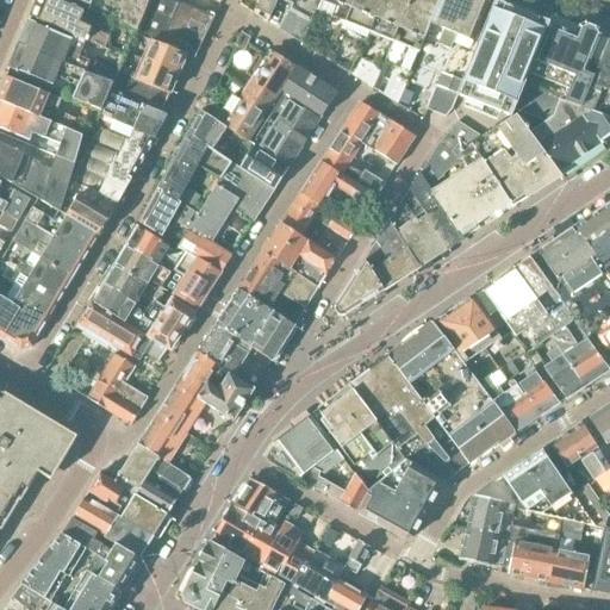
[(110,36),(91,27),(79,23),(83,12),(55,0),(44,0),(37,19),(105,48),(110,36)]
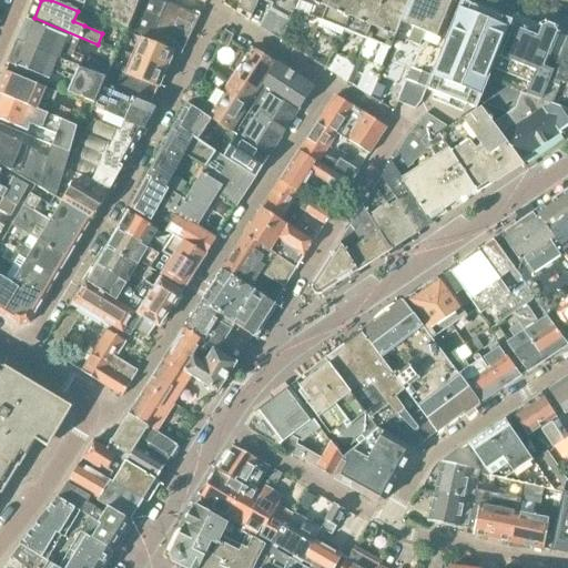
[(134,0),(72,0),(84,4),(85,0),(102,0),(102,2),(113,7),(109,19),(127,27),(137,1),(134,0)]
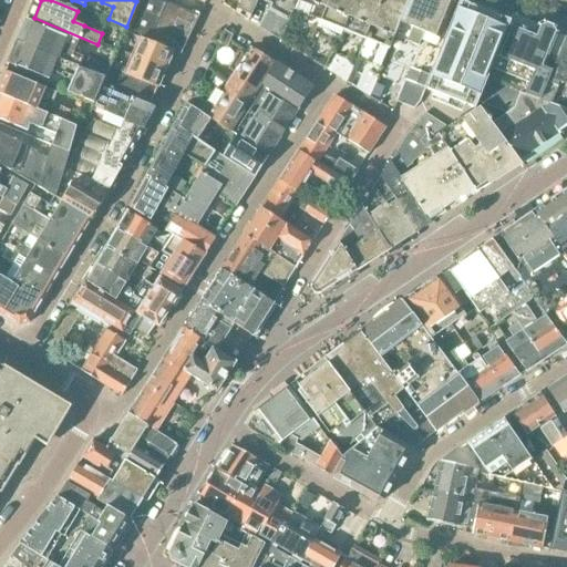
[(181,54),(194,28),(161,14),(167,2),(161,0),(141,0),(141,2),(126,33),(140,39),(174,51),(181,54)]
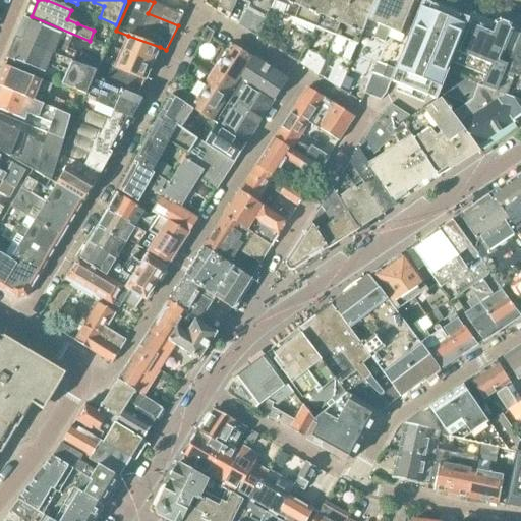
[(148,0),(154,2),(183,13),(189,0),(148,0)]
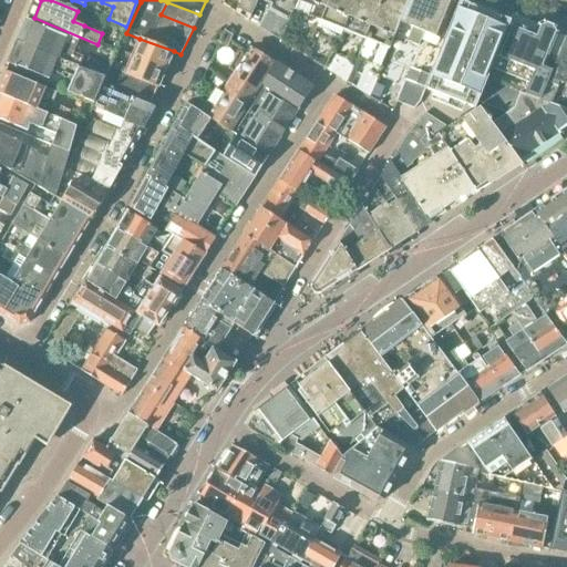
[(248,20),(257,0),(241,0),(236,12),(248,20)]
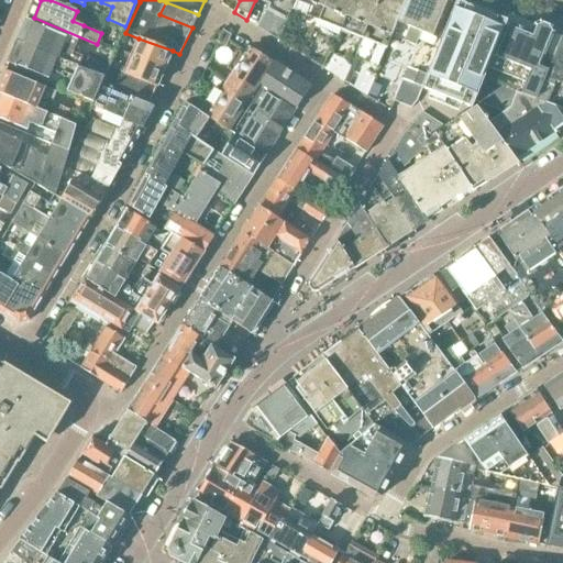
[(297,0),(260,0),(271,4),(260,28),(278,40),(290,15),(297,0)]
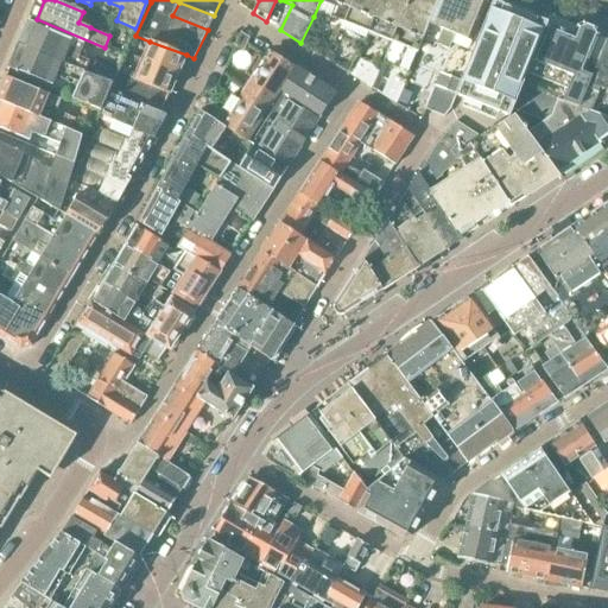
[(321,0),(314,17),(329,24),(331,17),(344,23),(354,0),(321,0)]
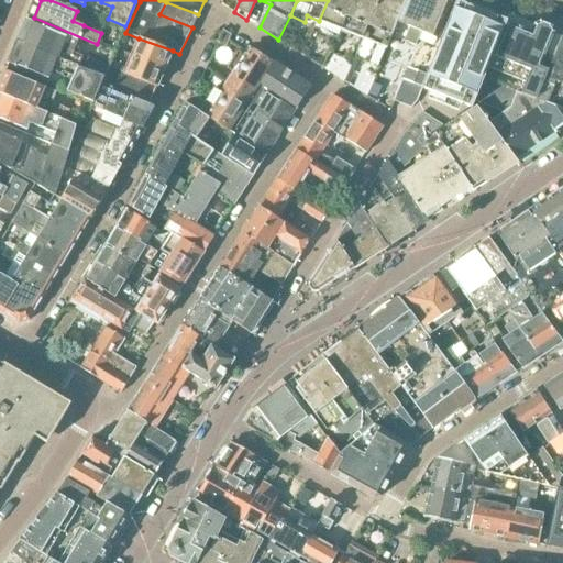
[(328,0),(319,21),(317,26),(338,37),(341,30),(353,0),(328,0)]
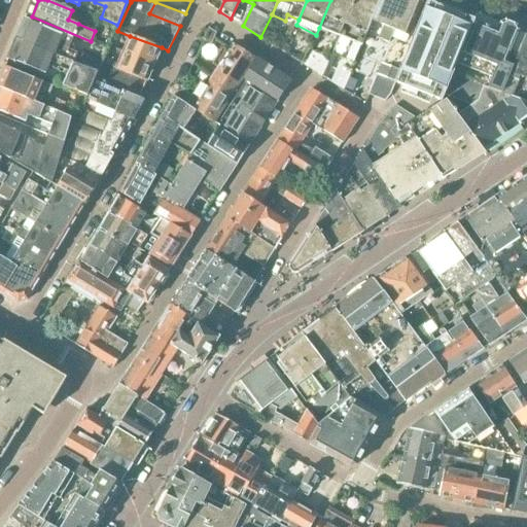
[(330,0),(319,28),(341,37),(356,0),(330,0)]
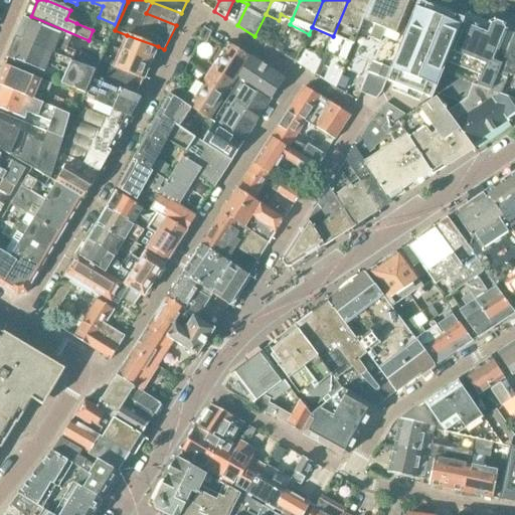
[(348,0),(333,36),(354,44),(359,32),(372,0),(348,0)]
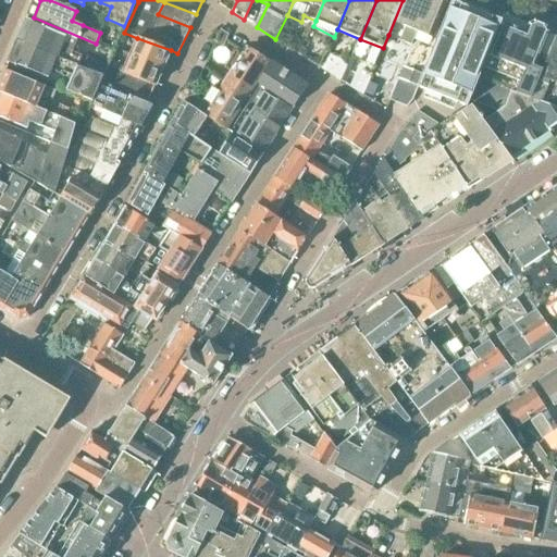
[(403,0),(388,35),(411,45),(417,32),(432,37),(446,0),(403,0)]
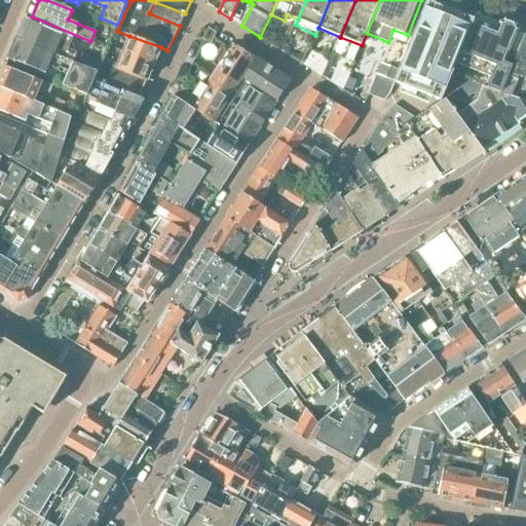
[(393,83),(440,102),(442,97),(452,101),(461,77),(451,73),(474,22),(474,20),(459,13),(457,16),(451,14),(452,11),(428,1),(400,70),(393,83)]
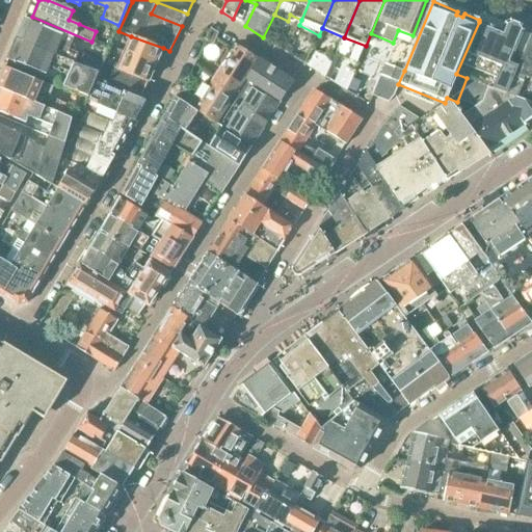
[(187,14),(157,2),(151,14),(182,26),(187,14)]
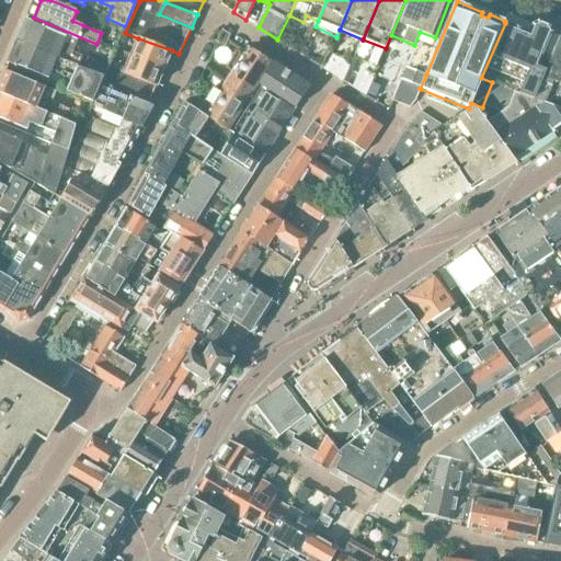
[(26,20),(18,41),(88,69),(93,59),(72,52),(61,47),(66,36),(26,20)]
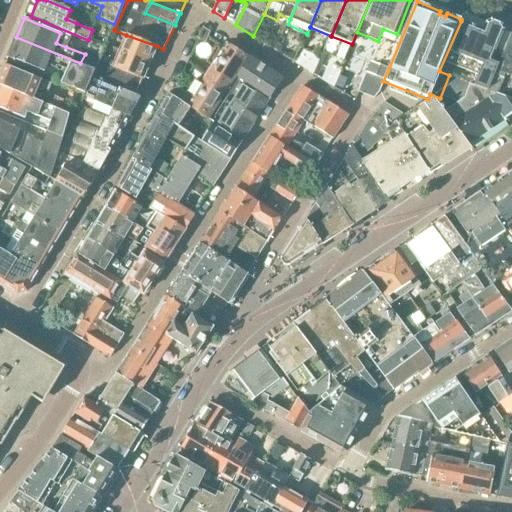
[(484,30),(461,21),(449,50),(470,59),(468,63),(467,62),(465,68),(469,69),(469,71),(479,75),(475,85),(488,90),(499,64),(492,62),(505,30),(503,25),(492,20),(487,22),(484,30)]
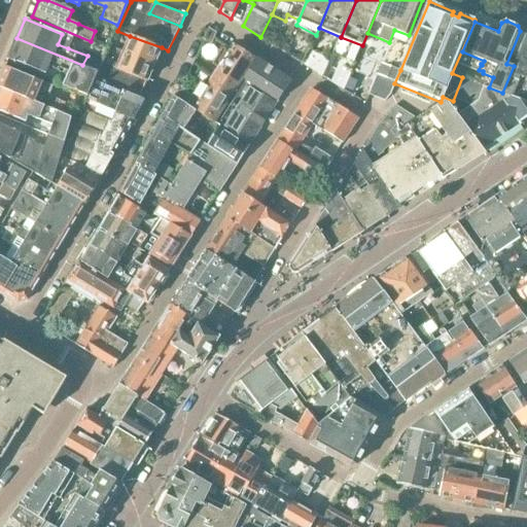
[(209,30),(203,41),(210,44),(214,37),(215,34),(209,30)]
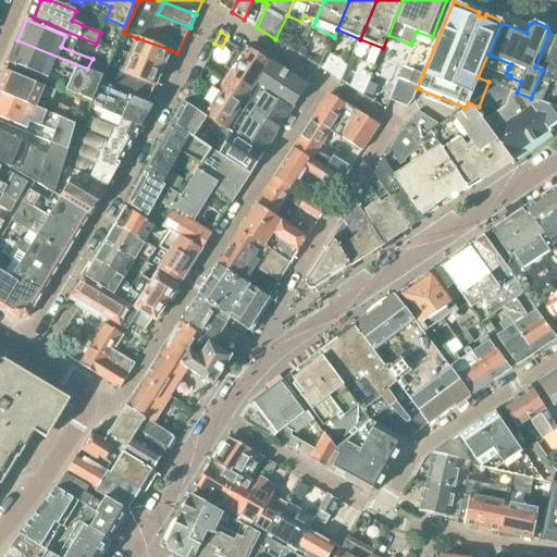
[(321,67),(327,52),(332,41),(311,32),(301,56),(321,67)]
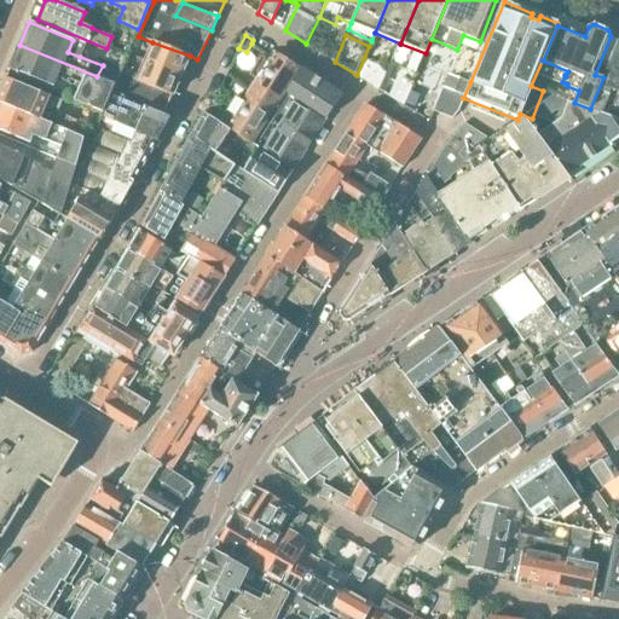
[(618,111),(618,106),(615,106),(618,98),(618,40),(603,77),(590,109),(601,114),(611,117),(613,110),(618,111)]
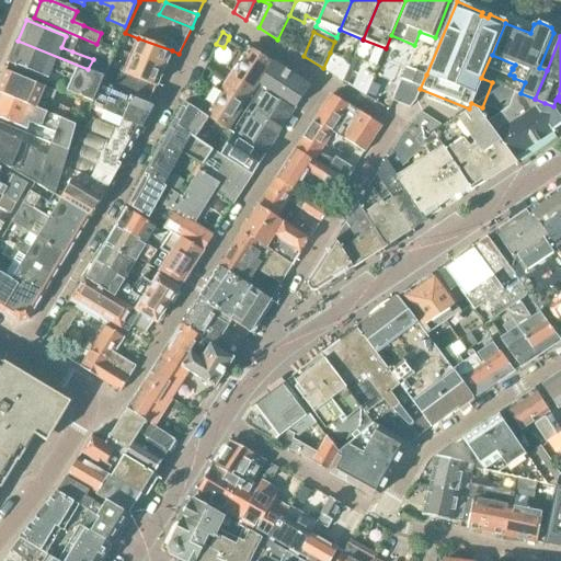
[(155,87),(172,50),(138,38),(123,73),(155,87)]
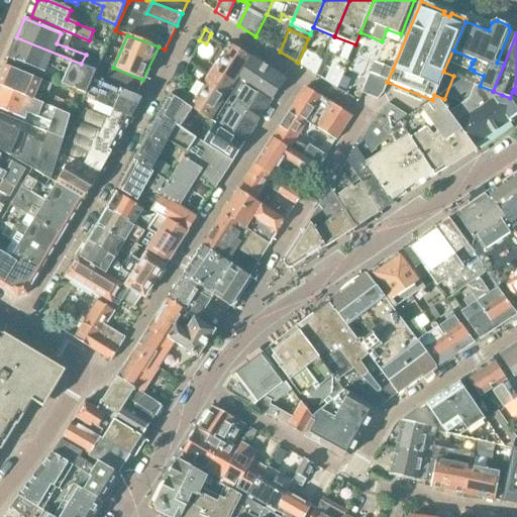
[(86,94),(93,78),(95,72),(80,67),(81,64),(16,37),(8,58),(44,73),(48,63),(59,67),(60,67),(69,71),(63,84),(78,91),(86,94)]
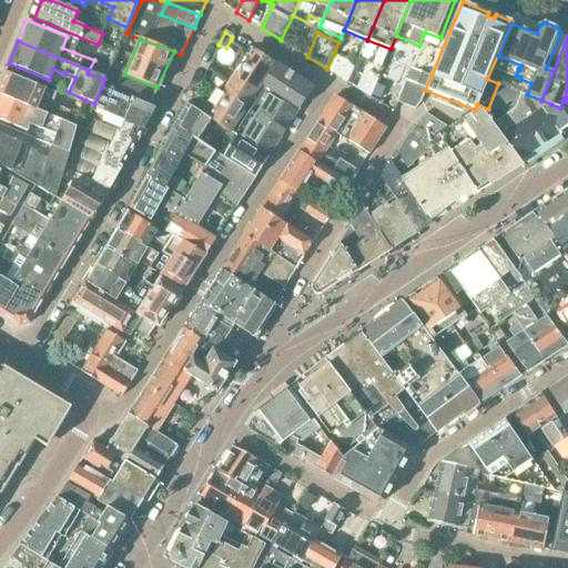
[(236,75),(231,84),(254,100),(263,85),(276,66),(253,50),(247,58),(240,53),(229,70),(236,75)]
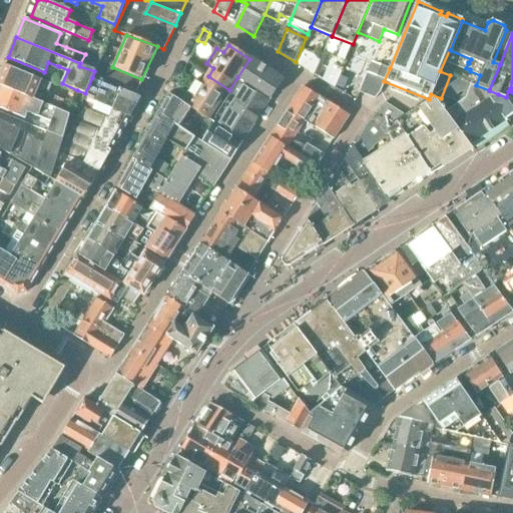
[(302,48),(296,62),(319,76),(328,53),(324,51),(322,55),(308,47),(305,50),(302,48)]
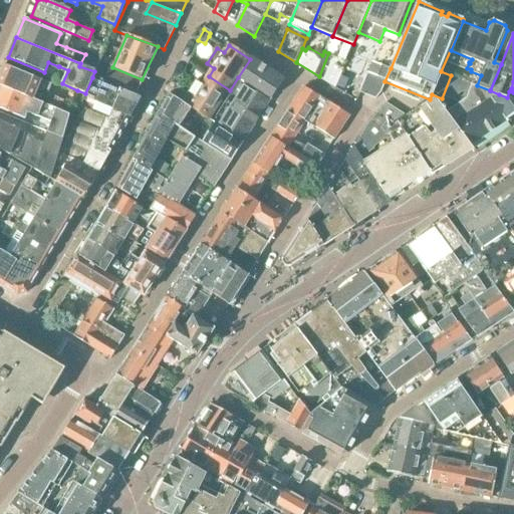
[(335,86),(346,61),(333,55),(323,79),(335,86)]
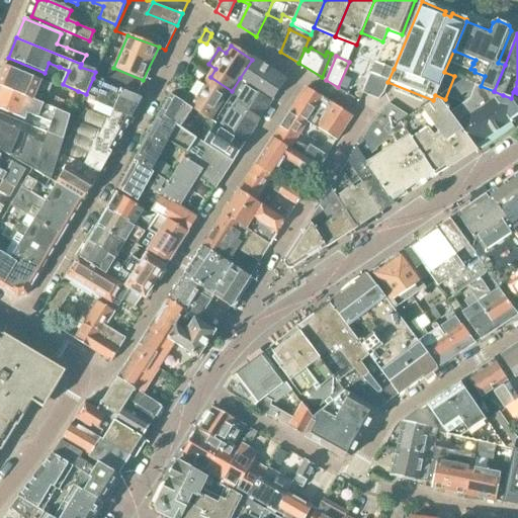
[(252,59),(252,60),(240,78),(273,99),(286,80),(252,59)]
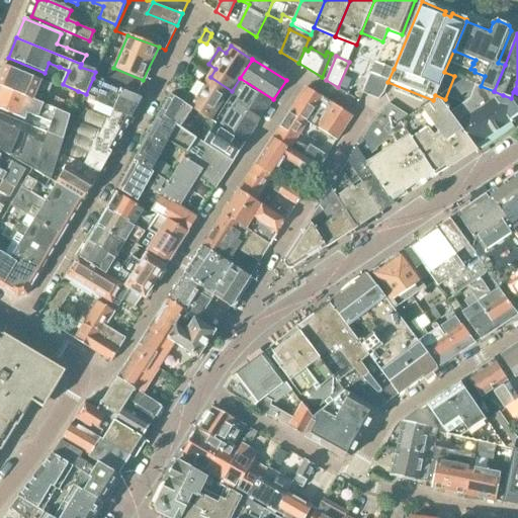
[(387,82),(394,69),(375,62),(361,94),(377,100),(382,94),(387,82)]
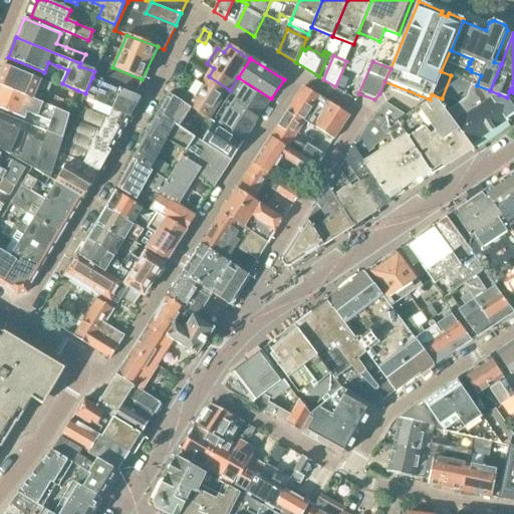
[(95,79),(135,95),(137,91),(142,79),(112,67),(99,62),(92,78),(95,79)]
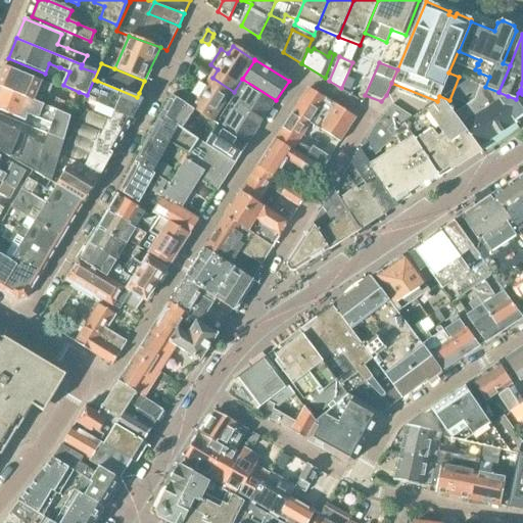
[(4,66),(0,77),(0,85),(64,112),(68,103),(48,95),(52,86),(42,82),(4,66)]
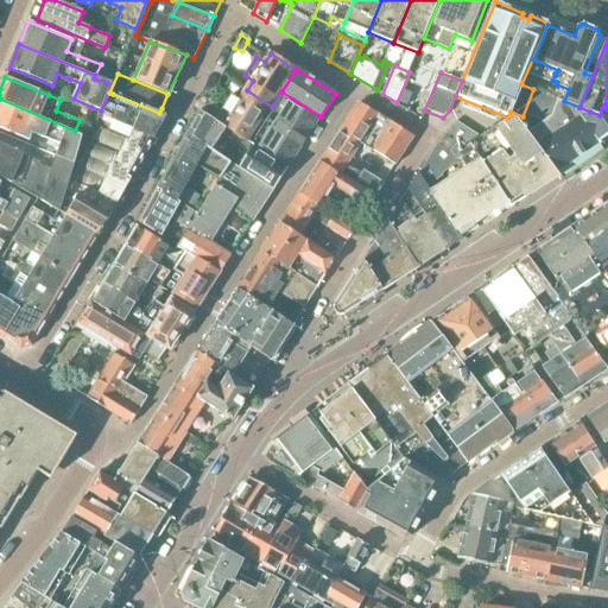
[(223,128),(248,144),(272,107),(247,90),(240,100),(232,94),(220,113),(228,118),(222,127),(223,128)]
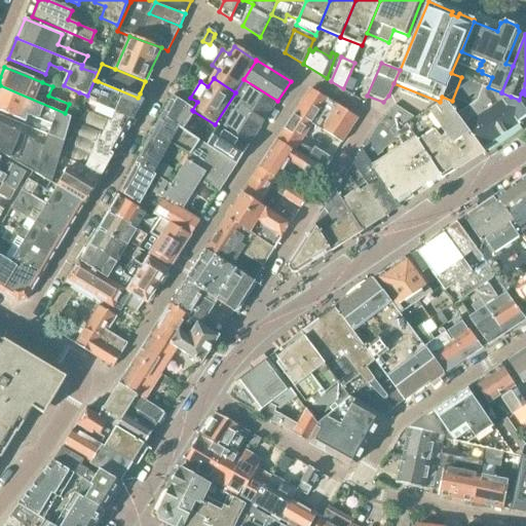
[(87,96),(79,92),(71,117),(64,142),(58,162),(96,185),(101,176),(144,101),(138,98),(98,81),(95,80),(95,79),(87,96)]
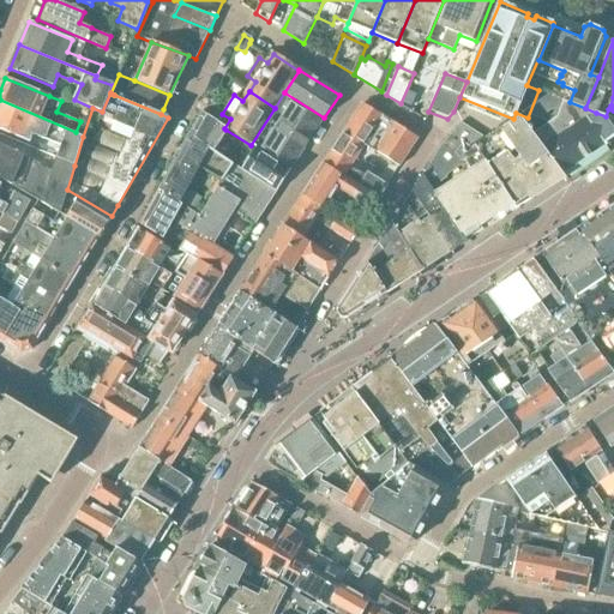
[(284,92),(275,108),(251,145),(256,148),(256,149),(290,170),(324,118),(284,92)]
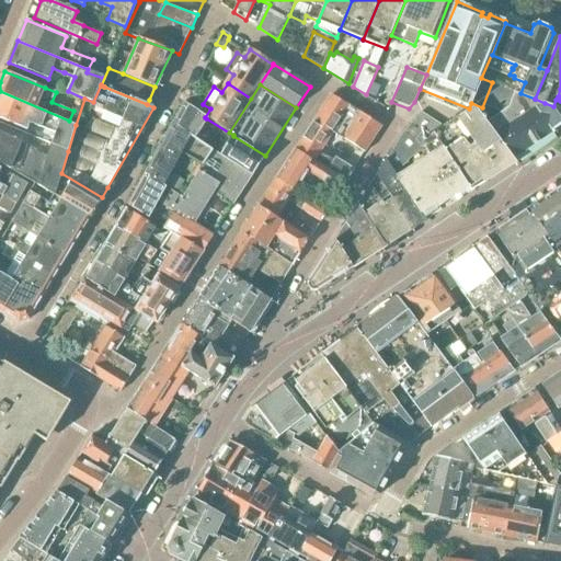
[(69,121),(0,91),(0,117),(27,129),(31,123),(56,133),(52,144),(68,151),(76,125),(69,122),(69,121)]
